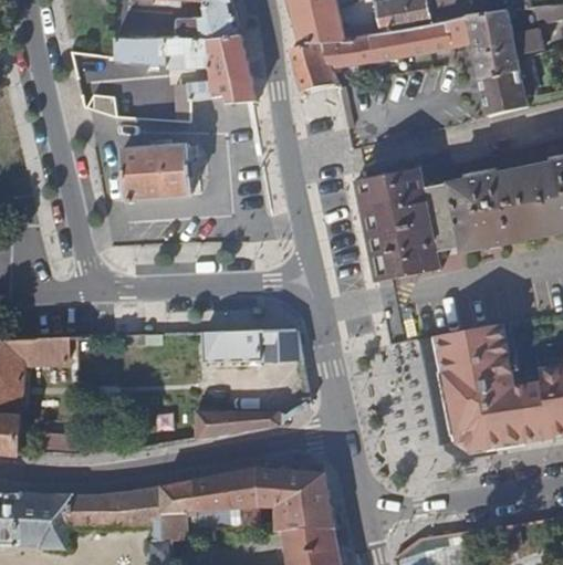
[(205,0),(205,2),(209,19),(178,21),(178,38),(238,35),(230,0),(205,0)]
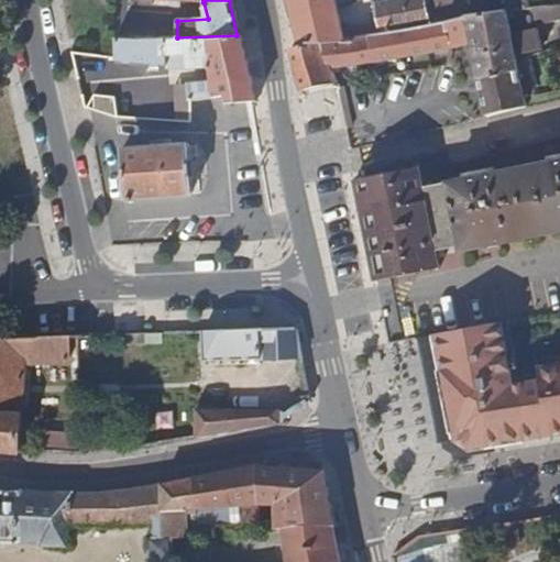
[(331,0),(284,0),(295,46),(319,43),(338,39),(331,0)]
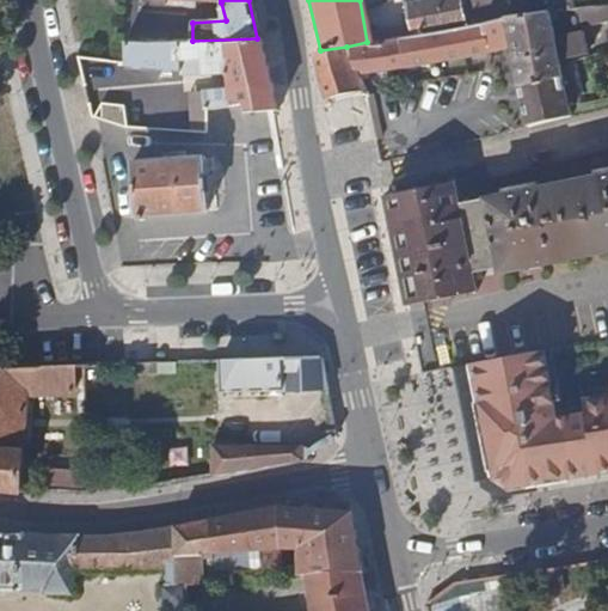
[(477,22),(510,16),(507,1),(459,8),(456,0),(411,0),(401,2),(407,35),(477,22)]
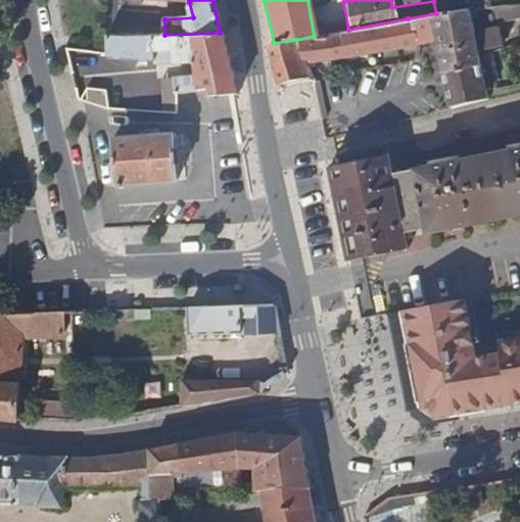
[(519,4),(491,6),(492,21),(519,20),(519,4)]
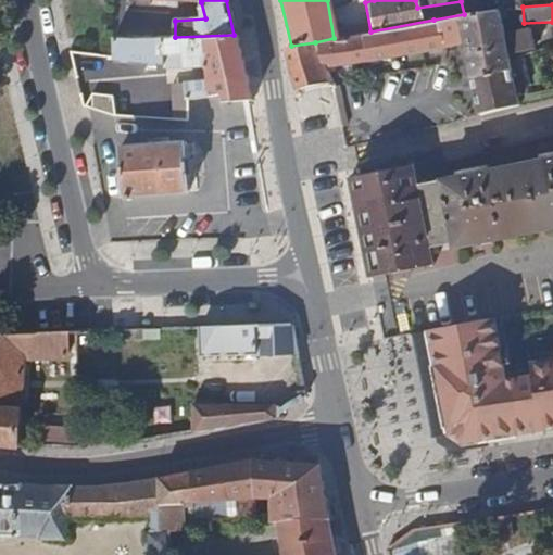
[(434,20),(439,46),(459,42),(467,77),(510,70),(506,57),(505,51),(529,45),(525,28),(502,34),(497,8),(464,14),(434,20)]
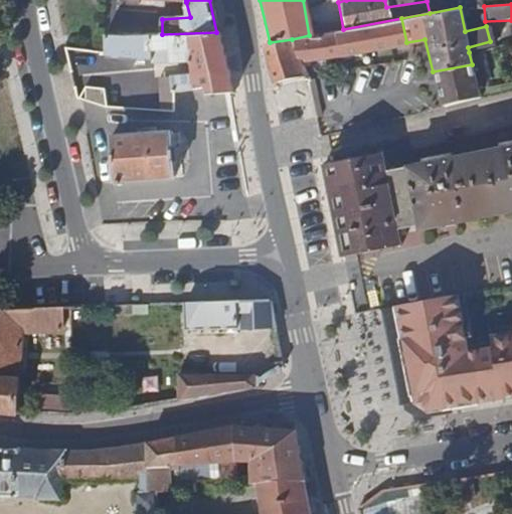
[(343,29),(309,35),(292,39),(297,64),(312,61),(406,42),(401,18),(343,29)]
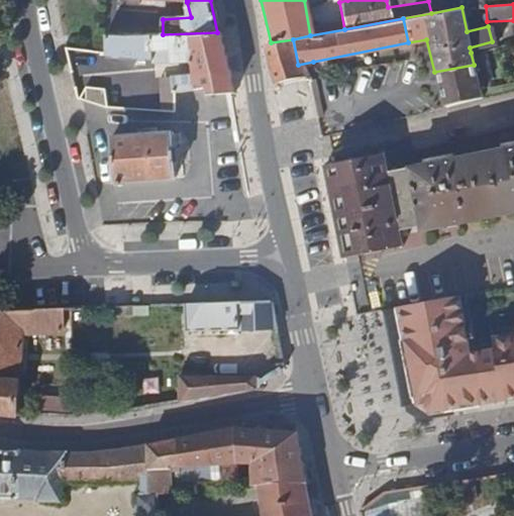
[(230,92),(217,32),(163,34),(146,34),(123,34),(102,34),(102,53),(102,57),(150,61),(150,49),(170,49),(171,62),(190,61),(191,75),(172,77),(173,92),(206,87),(207,94),(230,92)]
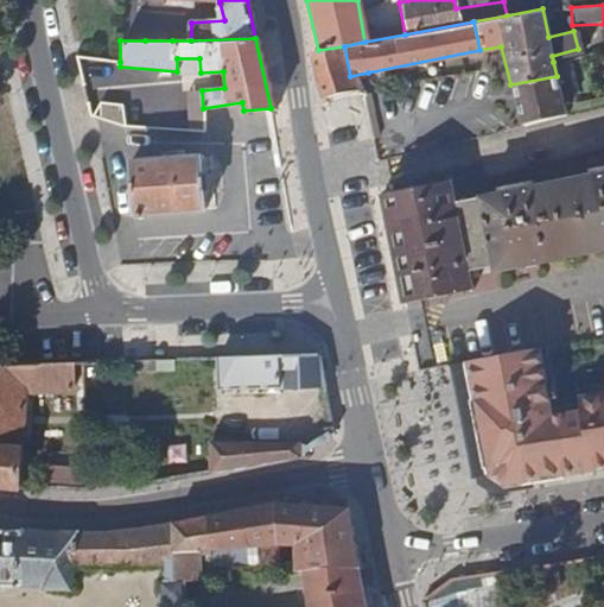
[(350,76),(344,46),(318,50),(307,52),(317,94),(353,87),(350,76)]
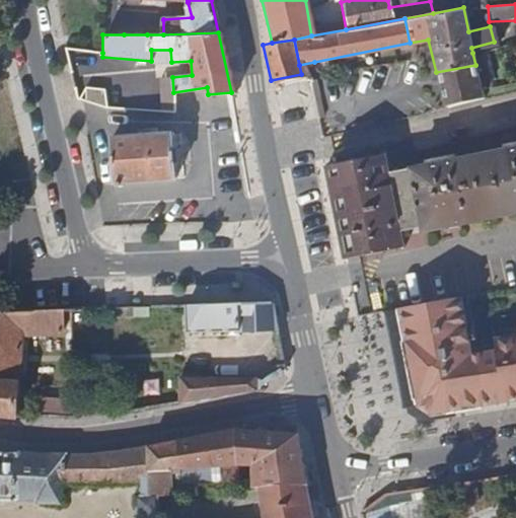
[(475,65),(436,72),(442,104),(482,97),(481,95),(480,90),(502,85),(499,70),(477,74),(475,65)]
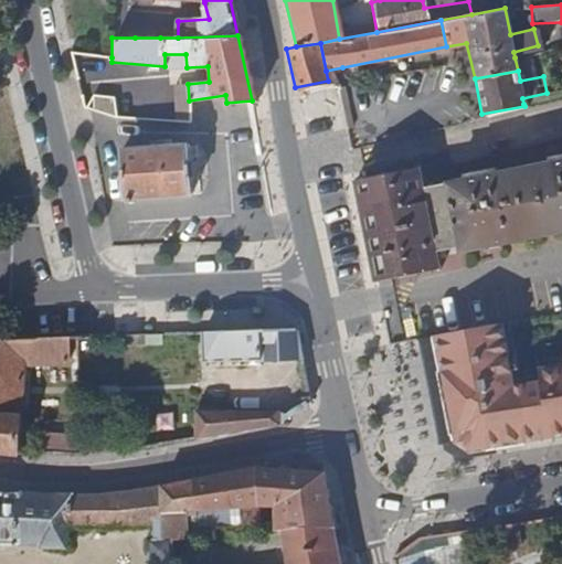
[(89,95),(84,112),(83,115),(85,115),(95,117),(103,96),(89,95)]
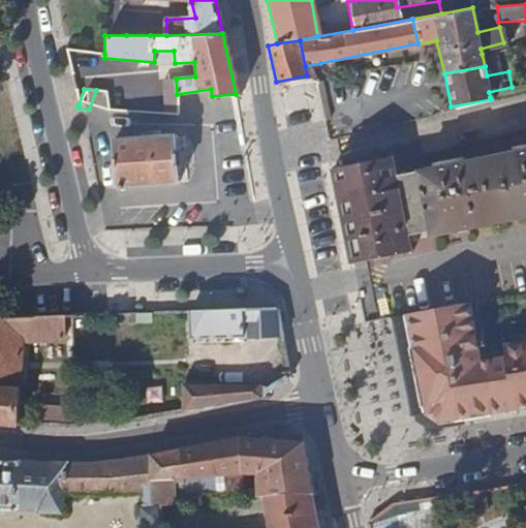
[(177,180),(176,134),(115,135),(117,181),(177,180)]
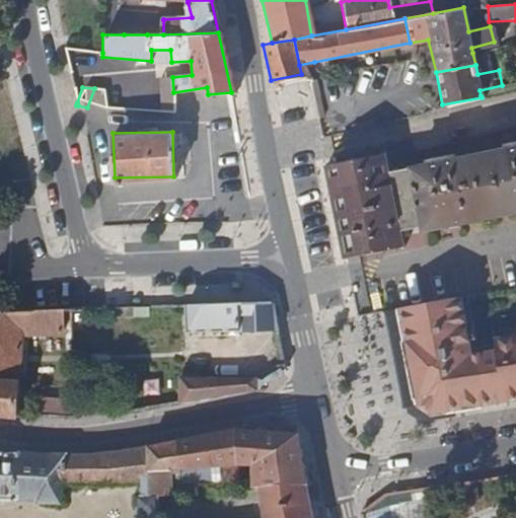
[(387,170),(383,156),(382,151),(355,157),(324,163),(323,163),(337,234),(340,234),(342,249),(344,256),(363,252),(402,246),(398,229),(420,225),(421,231),(492,218),(515,213),(515,145),(492,150),(387,170)]
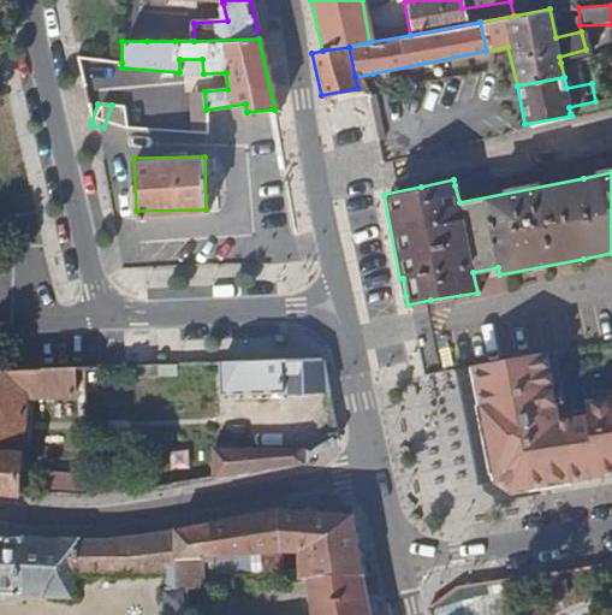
[(551,350),(536,352),(470,362),(471,367),(479,366),(485,402),(481,403),(480,398),(477,398),(493,474),(503,472),(523,486),(570,480),(570,473),(584,472),(590,475),(611,472),(611,395),(562,403),(551,350)]
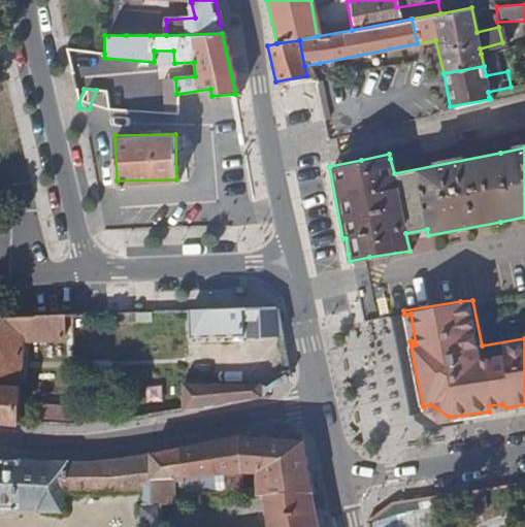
[(283,334),(277,306),(187,310),(192,336),(283,334)]
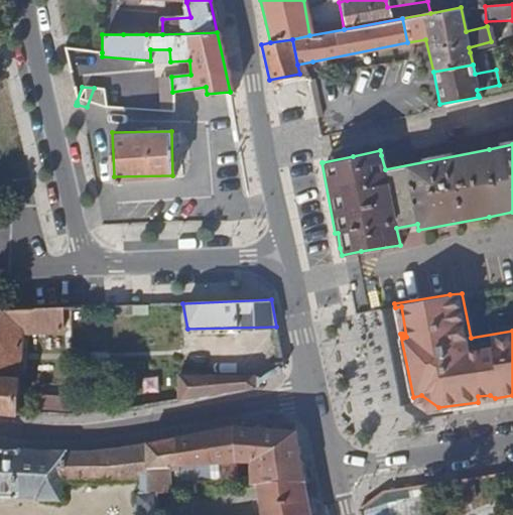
[(61,334),(61,308),(0,311),(0,415),(17,418),(20,335),(61,334)]
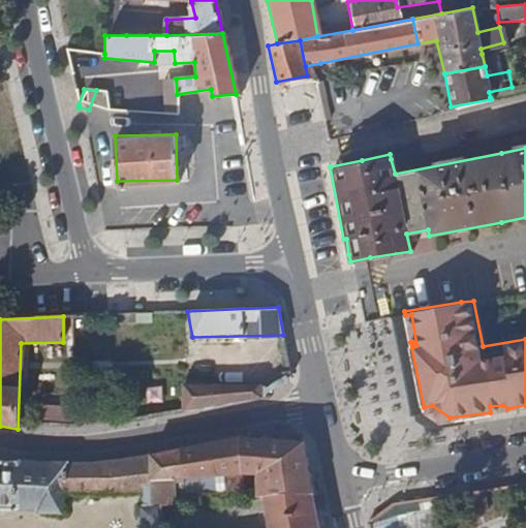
[(261,396),(256,372),(180,387),(185,412),(258,398),(261,396)]
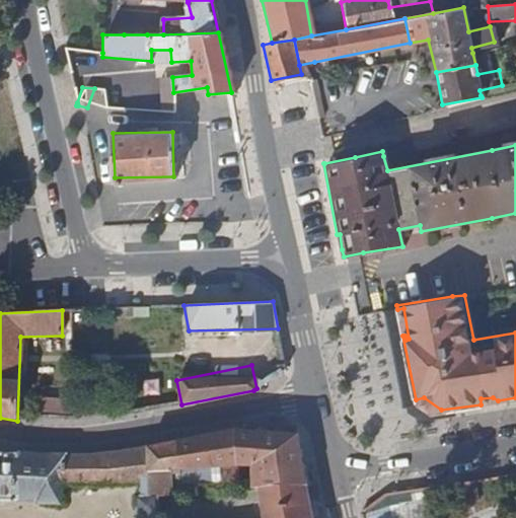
[(37,413),(66,414),(67,399),(38,398),(37,413)]
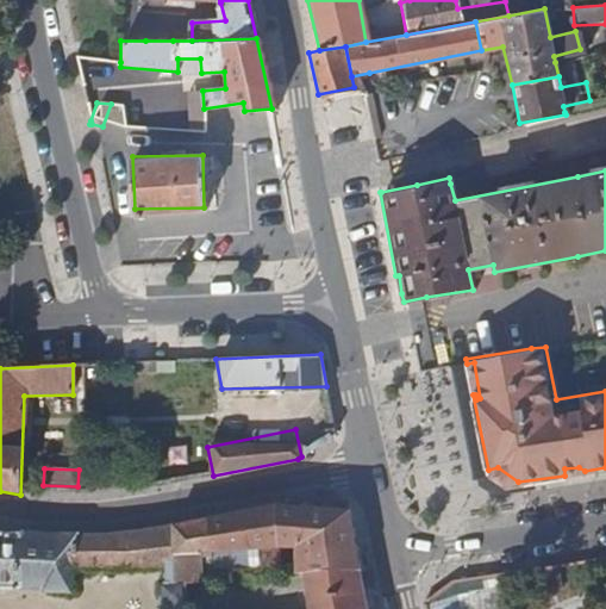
[(325,567),(356,567),(347,514),(339,509),(283,505),(270,505),(205,519),(208,551),(292,545),(293,561),(294,571),(303,570),(325,567)]
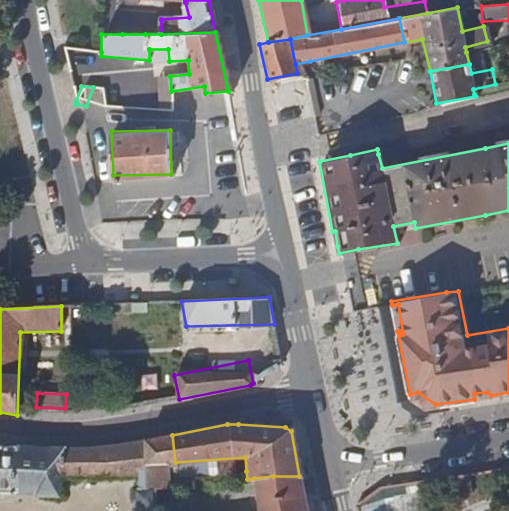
[(143,439),(146,464),(175,462),(172,435),(143,439)]
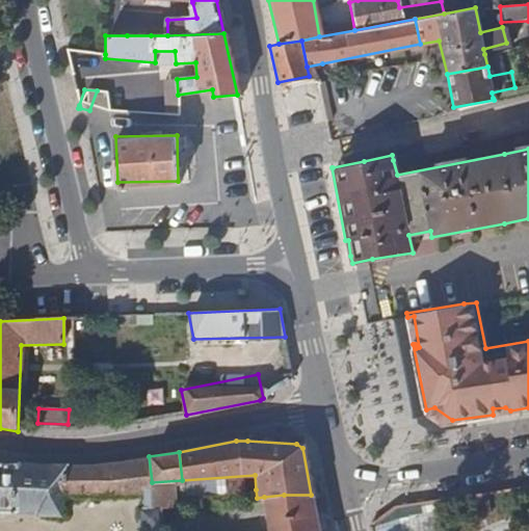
[(157,530),(155,507),(152,482),(149,456),(96,465),(79,465),(37,465),(0,461),(0,510),(36,512),(36,516),(59,516),(59,496),(140,498),(141,514),(139,514),(139,530),(157,530)]
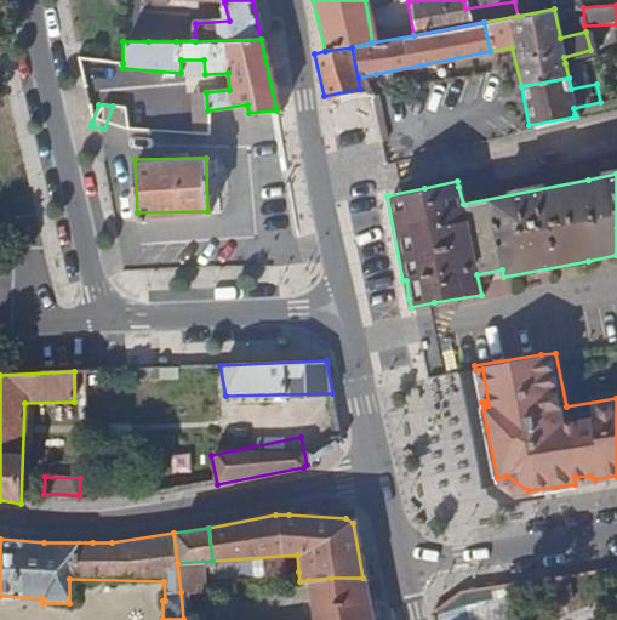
[(370,619),(363,578),(331,578),(308,580),(309,619),(370,619)]
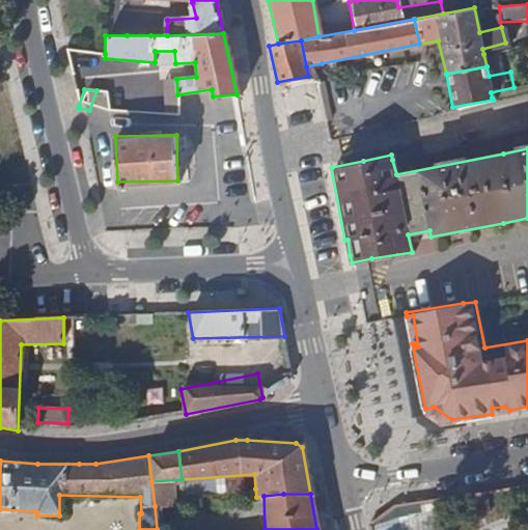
[(438,529),(437,518),(368,527),(369,529),(438,529)]
